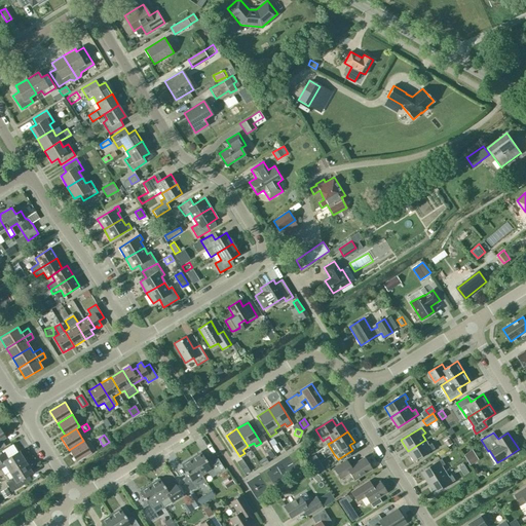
[(445,441),(448,447),(453,444),(449,438),(445,441)]
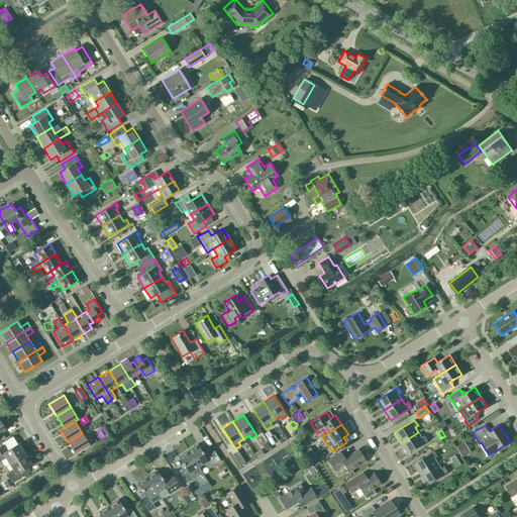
[(424,435),(421,437),(418,432),(401,443),(407,453),(428,440),(424,435)]
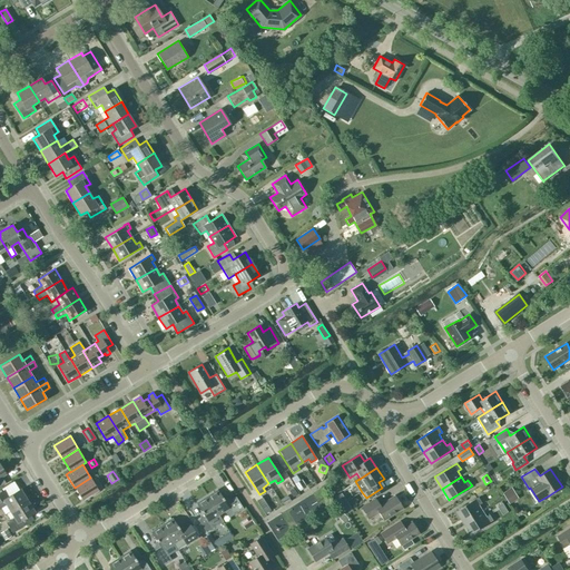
[(75,488),(82,501),(98,491),(90,478),(75,488)]
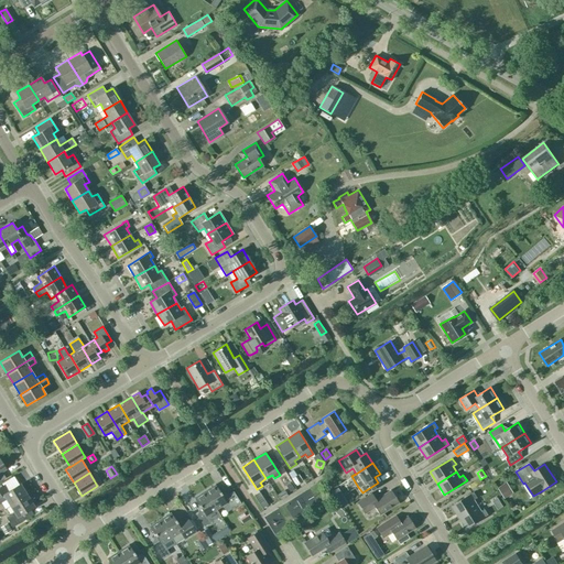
[(296,475),(292,478),(295,484),(301,480),(296,475)]
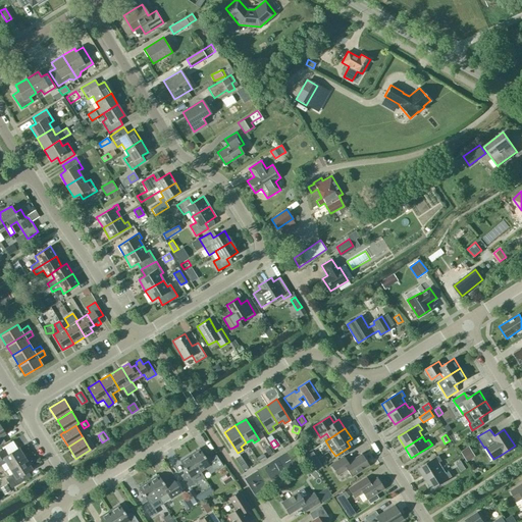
[(469,446),(461,451),(467,461),(475,455),(469,446)]
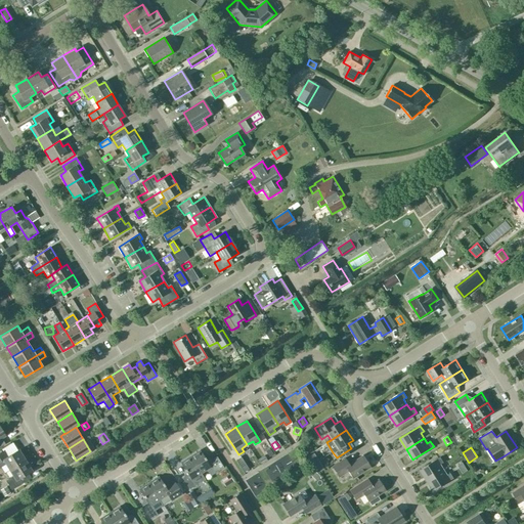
[(25,460),(18,449),(6,457),(2,451),(0,452),(0,467),(5,464),(9,470),(25,460)]
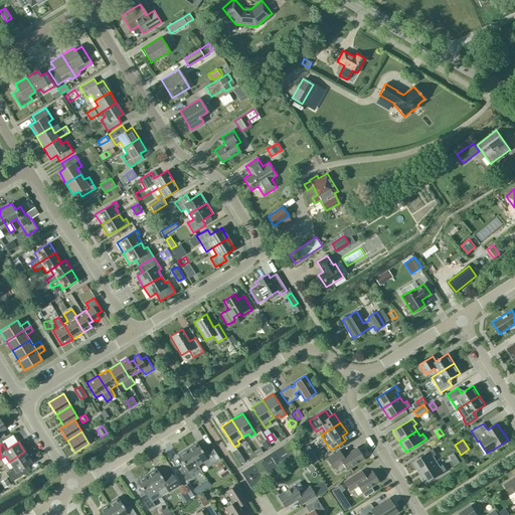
[(204,455),(196,443),(187,449),(197,465),(202,462),(207,467),(219,460),(213,449),(204,455)]
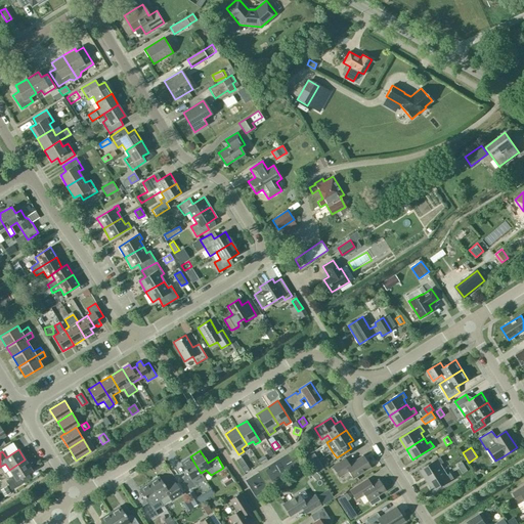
[(307,455),(311,462),(318,457),(314,451),(307,455)]
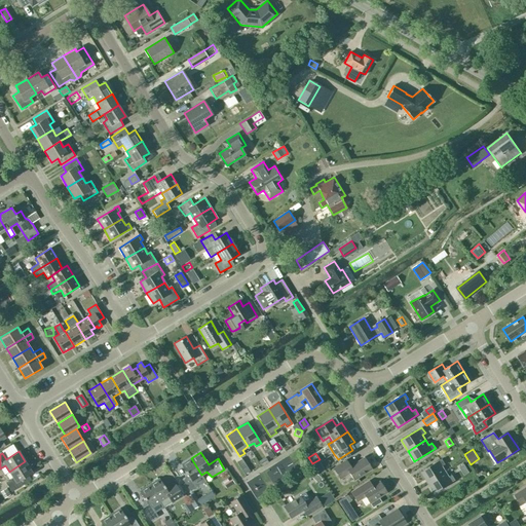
[(262,466),(270,461),(267,456),(259,461),(262,466)]
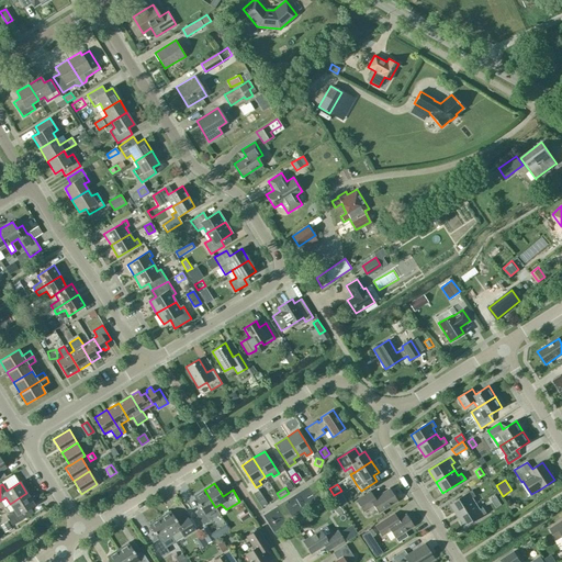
[(363,512),(373,505),(379,513),(397,501),(389,489),(374,498),(370,492),(356,501),(363,512)]
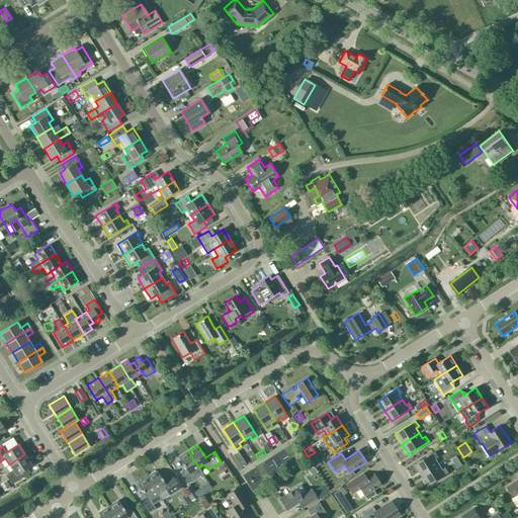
[(188,451),(178,457),(185,469),(180,472),(187,484),(202,473),(198,467),(188,451)]
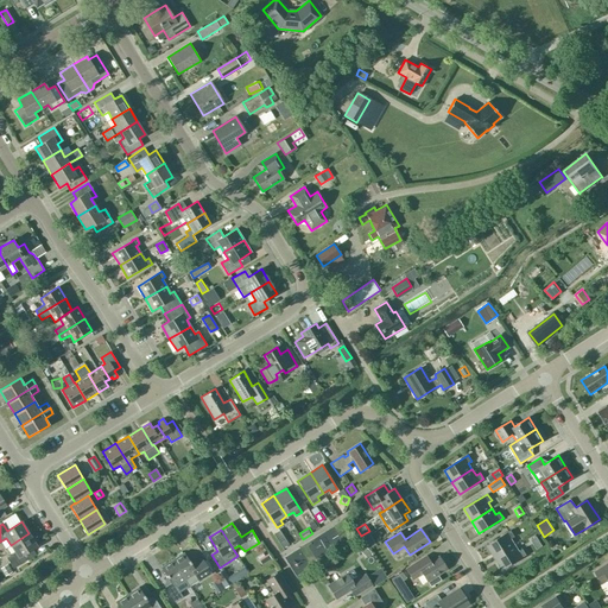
[(283,548),(289,544),(279,530),(273,534),(283,548)]
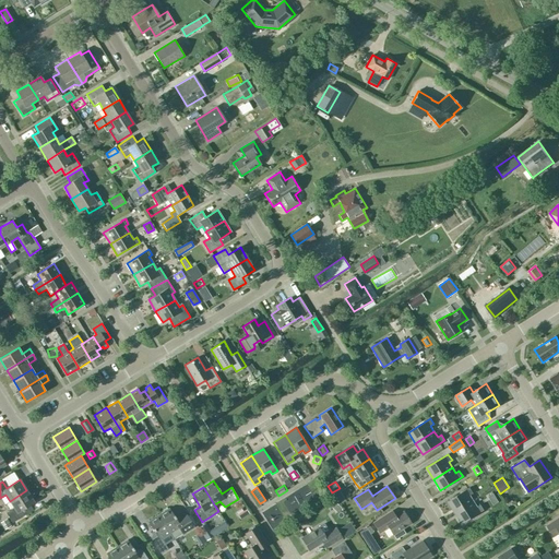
[(474,501),(470,496),(473,494),(470,487),(448,501),(454,513),(474,501)]
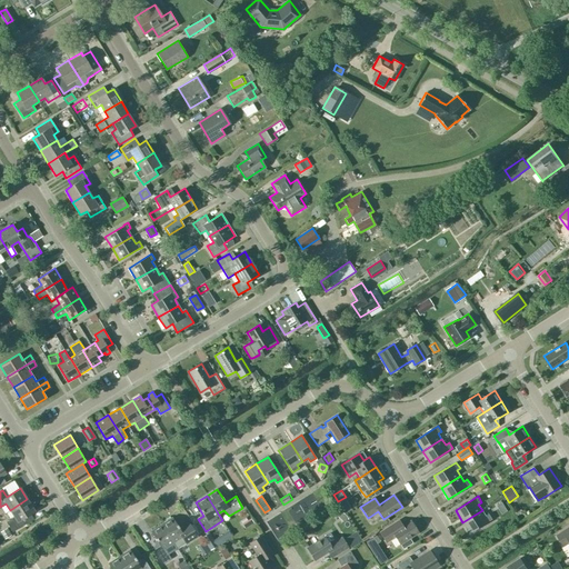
[(21,519),(35,511),(27,499),(10,510),(15,517),(6,521),(12,532),(25,525),(21,519)]
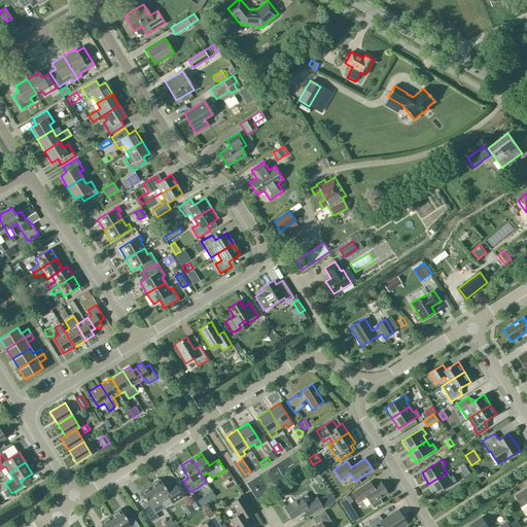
[(316,469),(319,475),(325,471),(321,466),(316,469)]
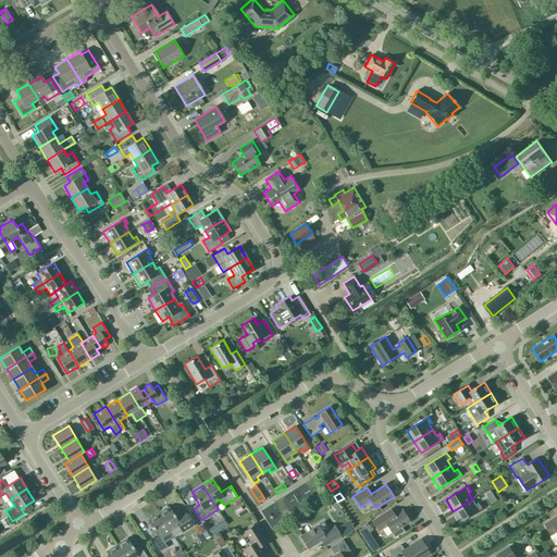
[(475,505),(472,499),(453,511),(460,522),(482,508),(479,503),(475,505)]
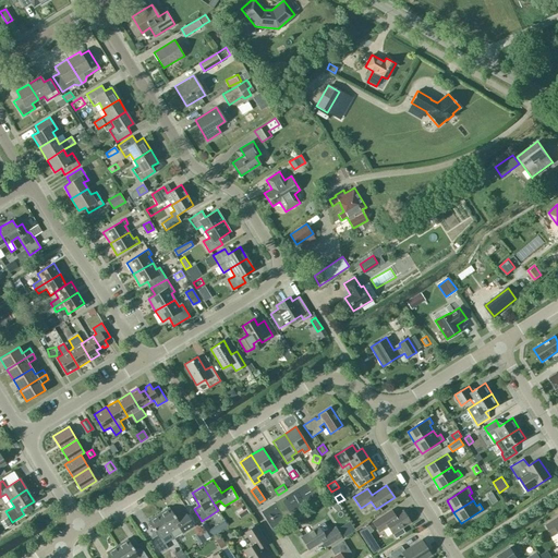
[(330,506),(336,511),(341,507),(335,501),(330,506)]
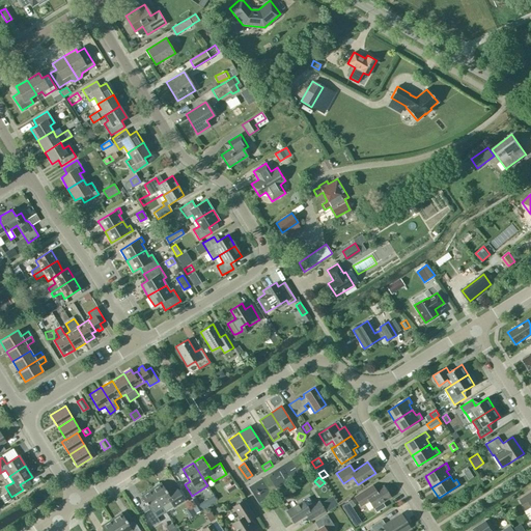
[(162,506),(165,512),(173,507),(185,500),(177,490),(168,495),(161,482),(150,490),(162,506)]
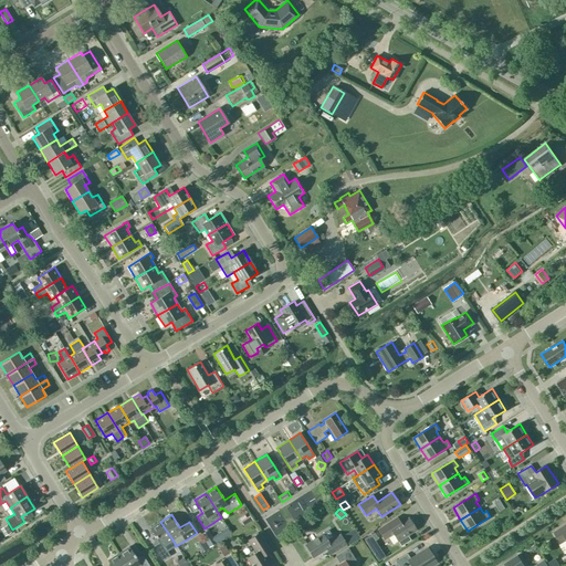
[(387,523),(377,530),(385,541),(394,535),(396,538),(398,542),(400,546),(410,540),(407,535),(416,530),(408,517),(395,526),(391,528),(387,523)]
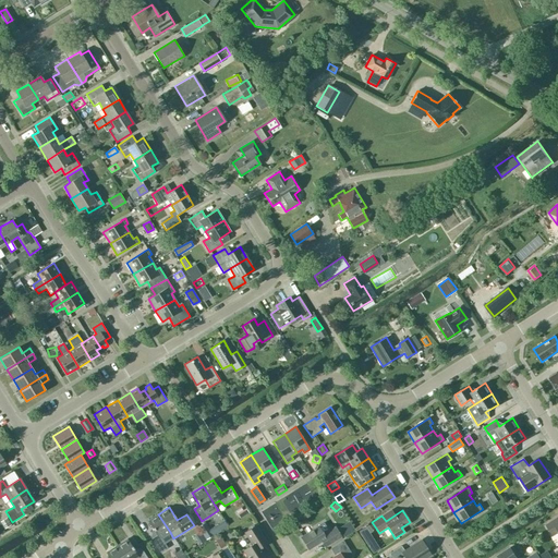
[(169,542),(165,535),(170,532),(158,514),(148,521),(156,534),(150,537),(160,553),(167,548),(169,546),(169,544),(169,542)]
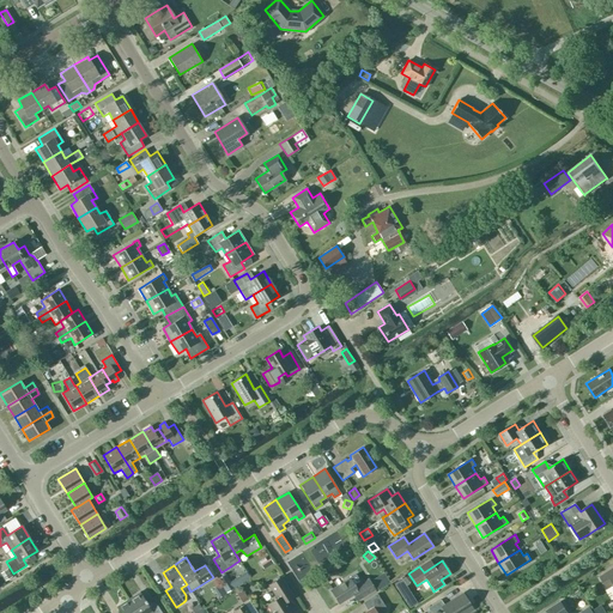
[(612,568),(600,576),(607,588),(612,584),(612,568)]
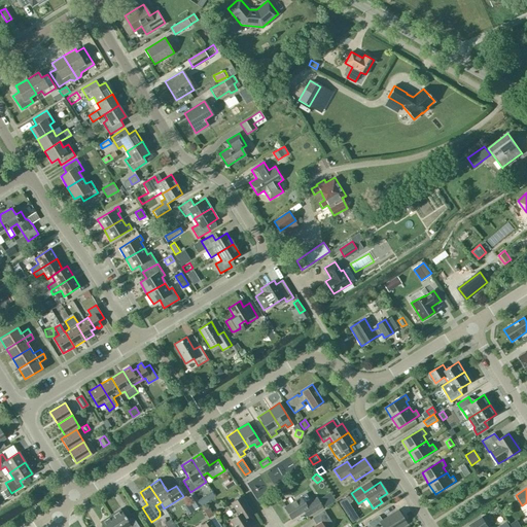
[(0,493),(4,499),(10,495),(6,489),(0,493)]
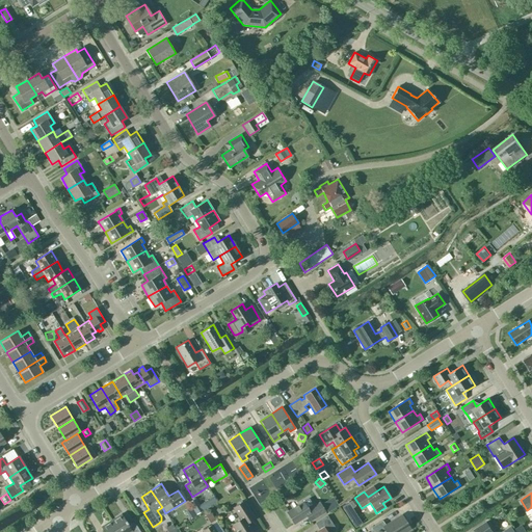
[(195,498),(188,503),(196,514),(208,507),(205,502),(200,505),(195,498)]
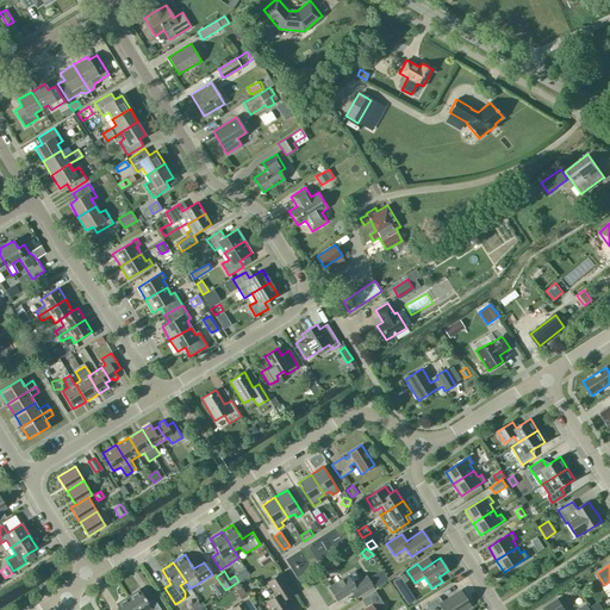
[(396,577),(398,582),(408,576),(404,571),(396,577)]
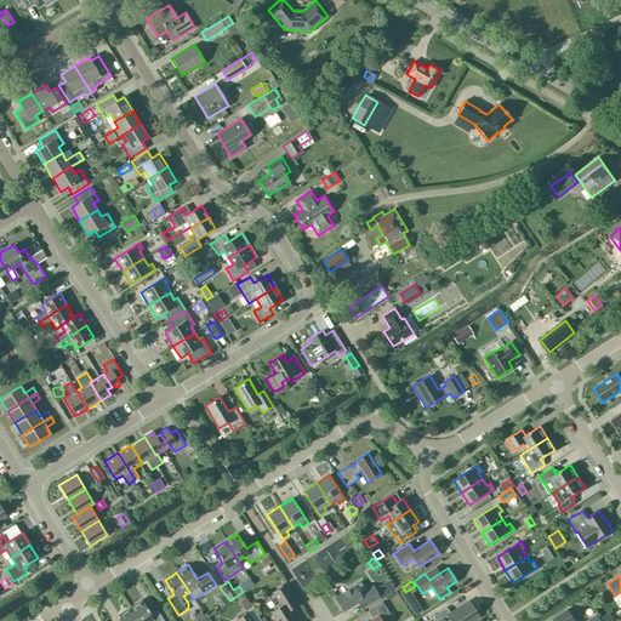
[(359,582),(335,598),(343,611),(358,603),(362,609),(381,598),(372,586),(365,591),(359,582)]
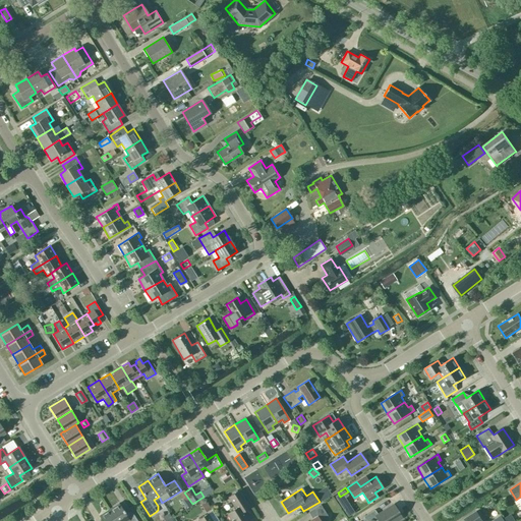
[(228,498),(235,509),(227,514),(231,520),(248,520),(241,509),(247,505),(239,490),(228,498)]
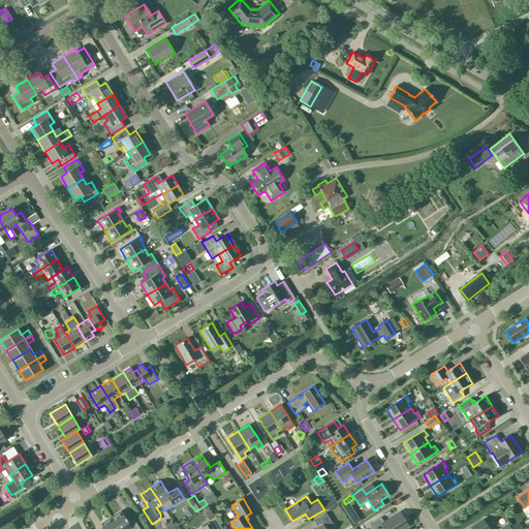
[(128,523),(121,510),(111,518),(118,528),(139,528),(133,520),(128,523)]
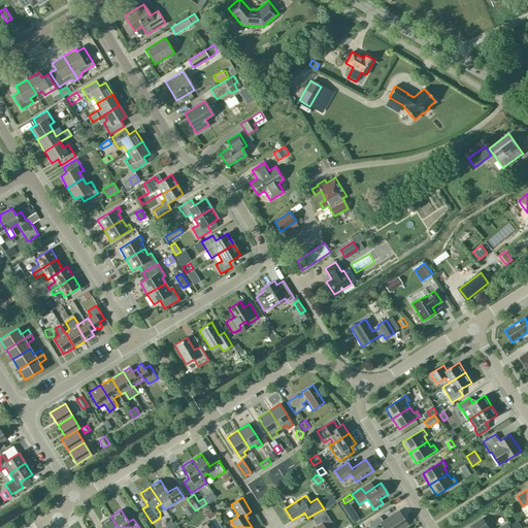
[(324,527),(332,523),(325,512),(312,519),(317,526),(314,527),(324,527)]
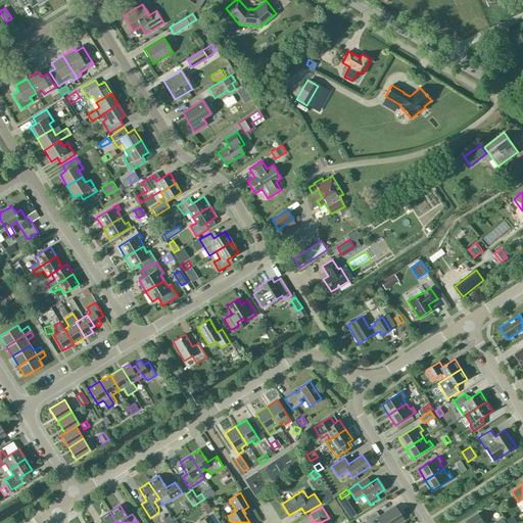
[(395,522),(402,519),(395,507),(379,517),(376,512),(365,518),(368,522),(395,522)]
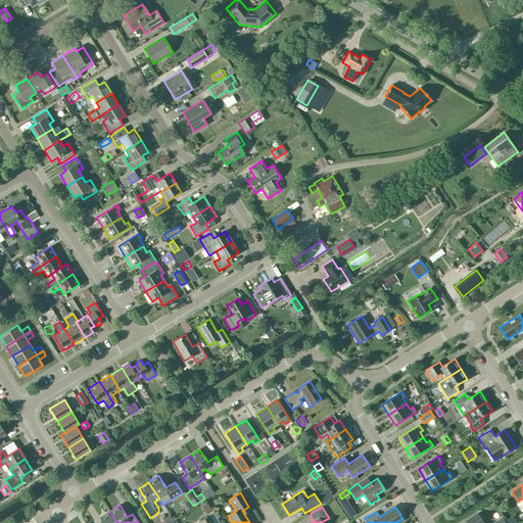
[(116,522),(109,512),(99,518),(102,522),(116,522)]
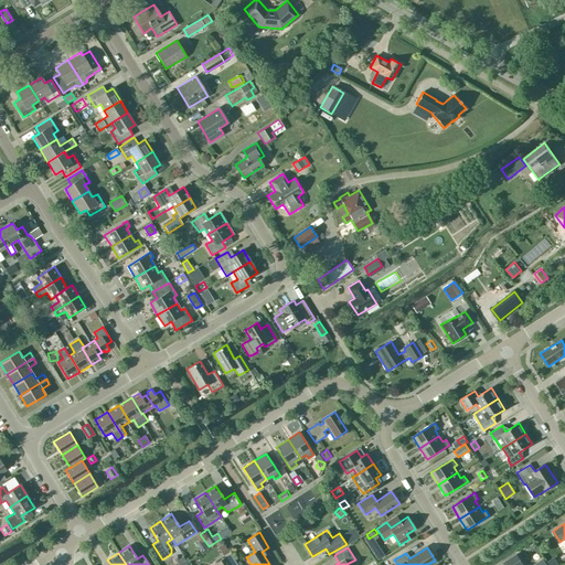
[(504,564),(523,564),(516,554),(503,563),(504,564)]
